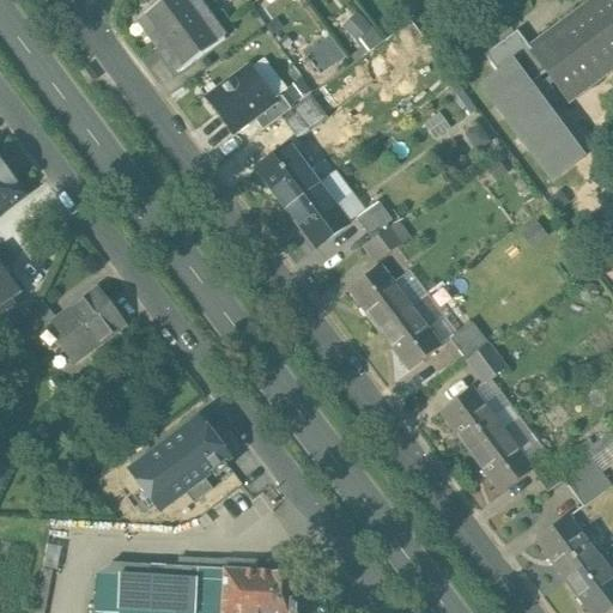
[(194,0),(165,0),(138,20),(178,74),(224,41),(194,0)]
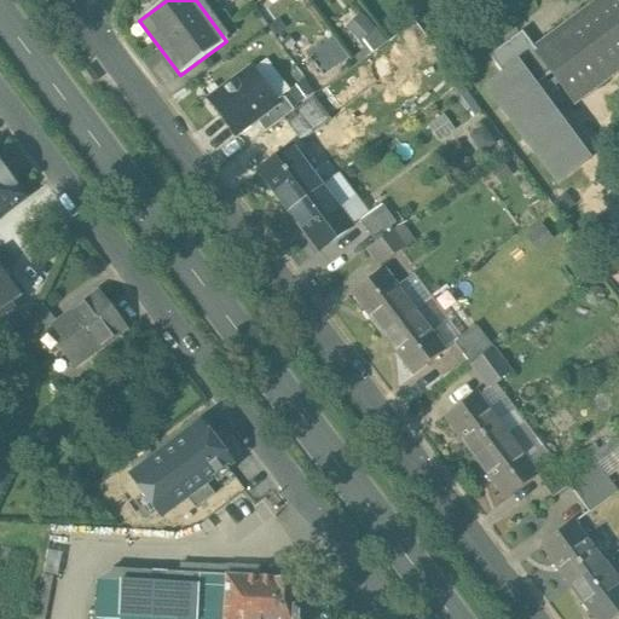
[(618,0),(599,0),(534,48),(522,32),(489,57),(501,73),(482,86),(557,186),(593,161),(536,86),(550,75),(573,105),(618,70),(618,0)]
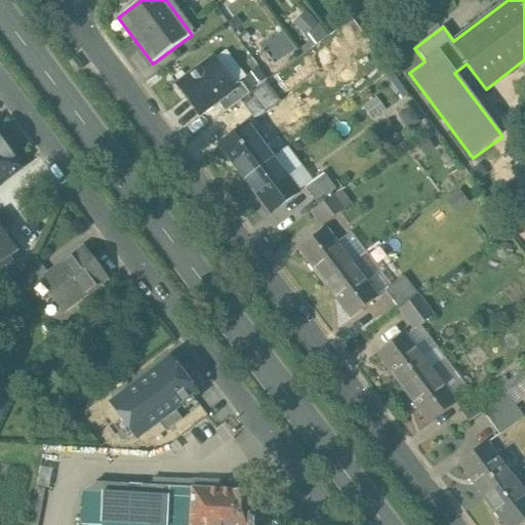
[(315,44),(327,33),(308,10),(295,22),(315,44)]
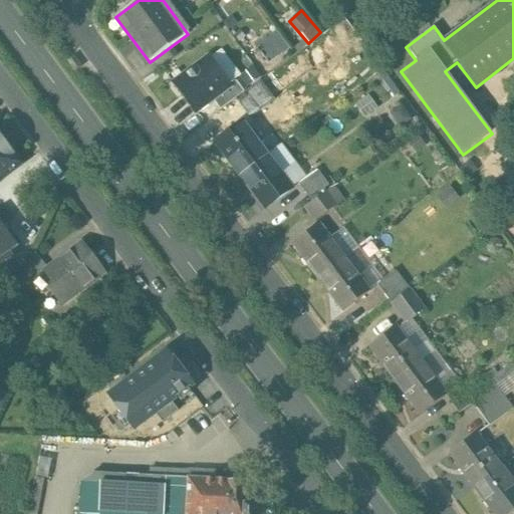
[(210,58),(174,84),(194,111),(212,98),(230,85),(229,84),(210,58)]
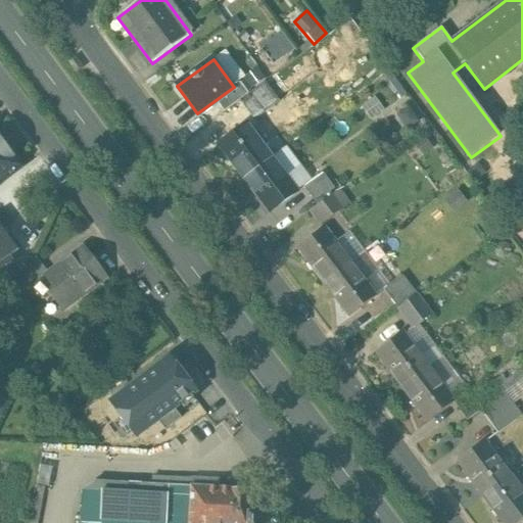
[(239,82),(233,86),(234,87),(216,100),(224,112),(239,101),(248,94),(239,82)]
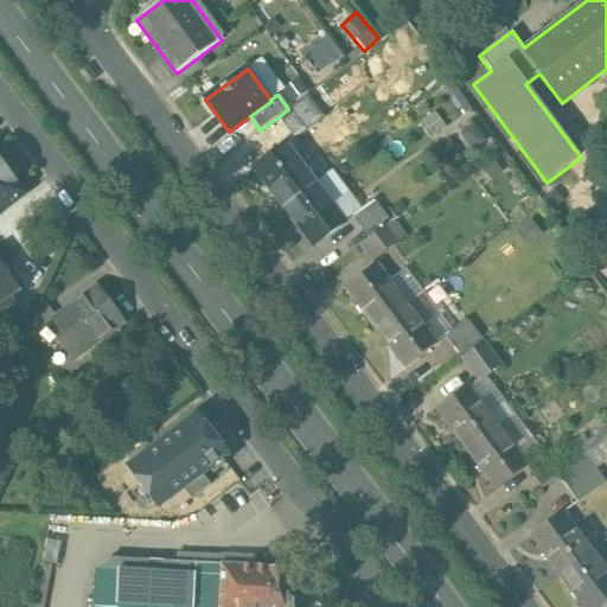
[(288,109),(278,117),(292,138),(321,116),(306,96),(288,109)]
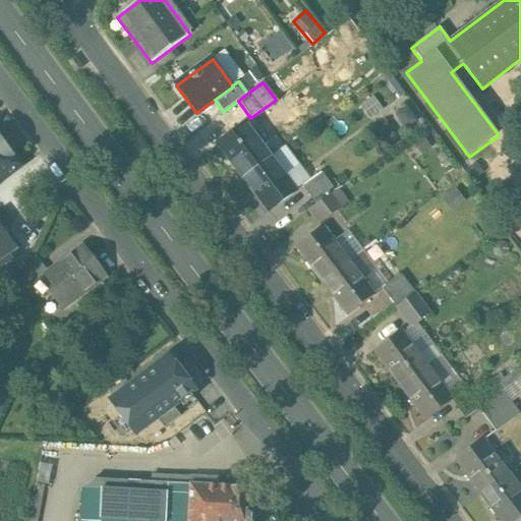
[(272,159),(247,124),(221,143),(246,178),(272,159)]
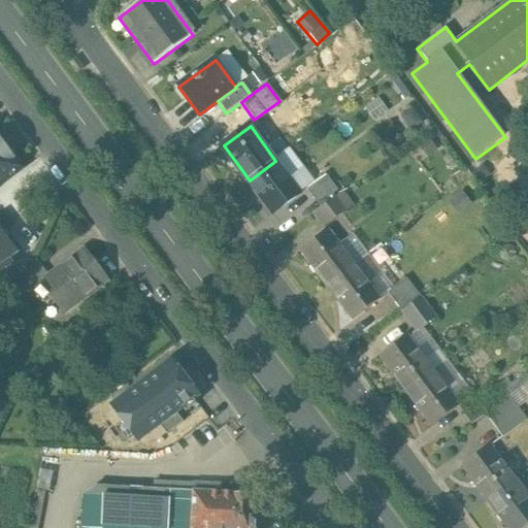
[(0,185),(22,169),(0,140),(0,185)]
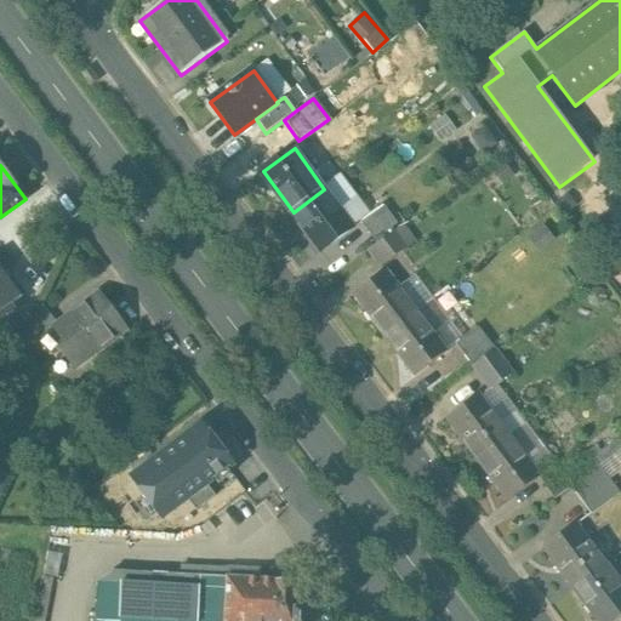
[(353,229),(324,191),(294,212),(322,252),(353,229)]
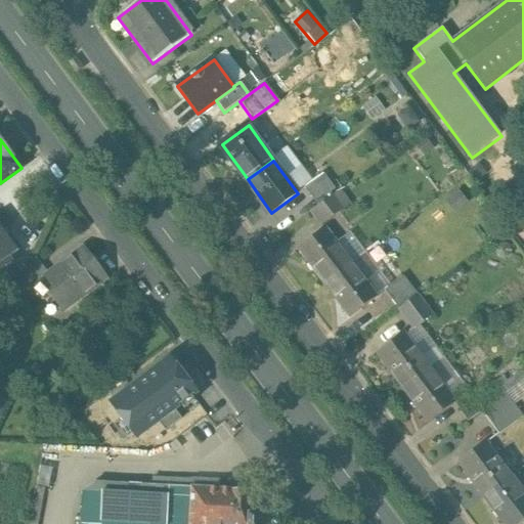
[(320,172),(302,185),(314,203),(333,189),(320,172)]
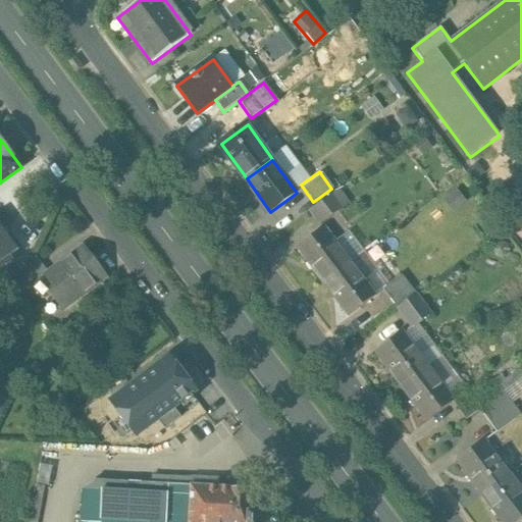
[(338,189),(308,213),(317,225),(349,202),(338,189)]
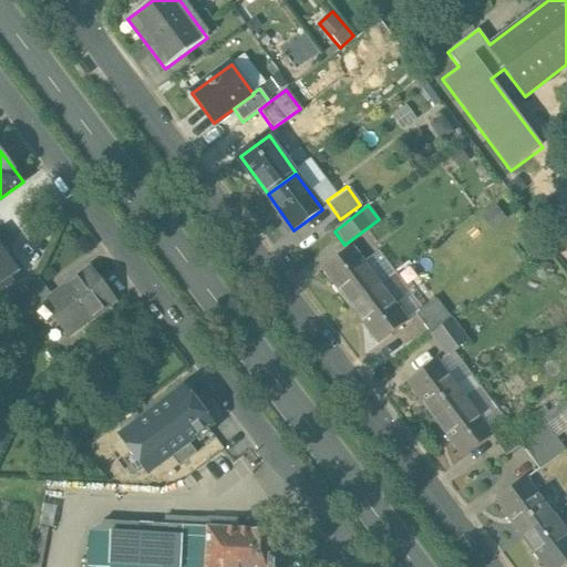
[(0,318),(16,307),(3,291),(13,285),(9,279),(20,271),(0,245),(0,318)]
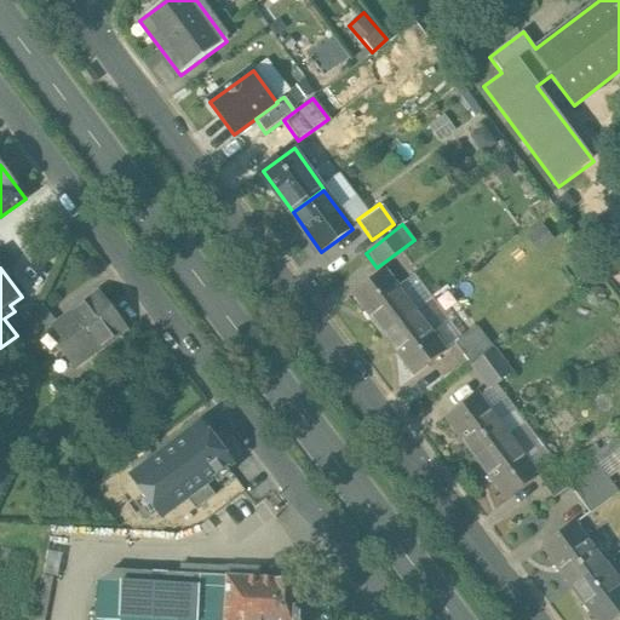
[(386,273),(355,297),(384,336),(415,311),(386,273)]
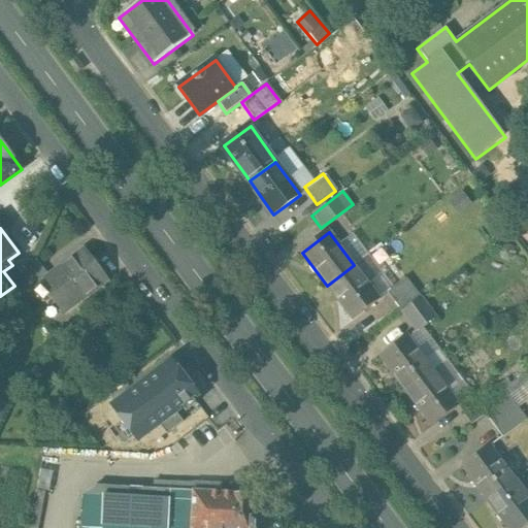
[(50,276),(34,288),(46,303),(53,298),(64,312),(106,281),(84,251),(50,276)]
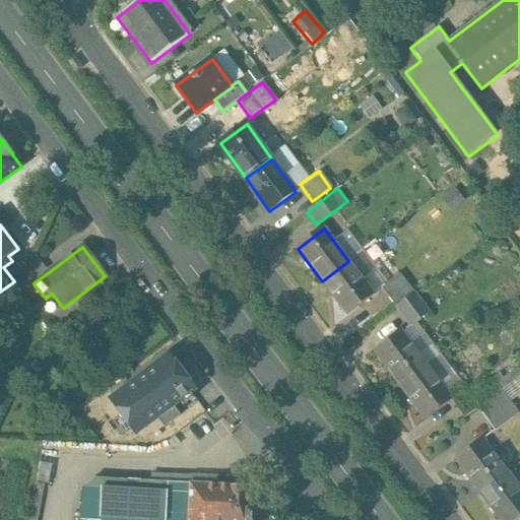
[(49,272),(34,253),(34,254),(21,280),(27,288),(34,283),(49,272)]
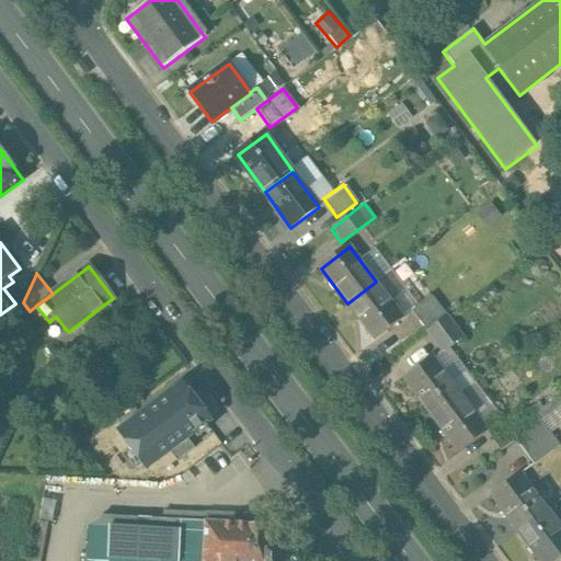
[(376,282),(347,304),(375,339),(403,317),(376,282)]
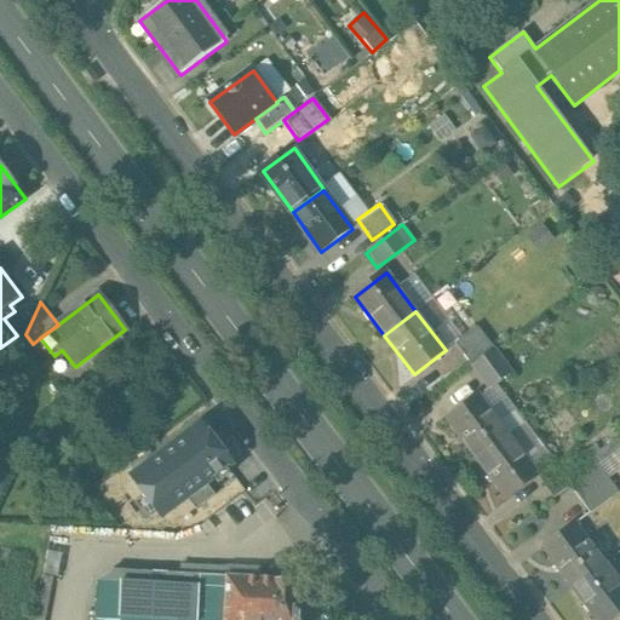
[(477,327),(455,343),(474,366),(494,350),(477,327)]
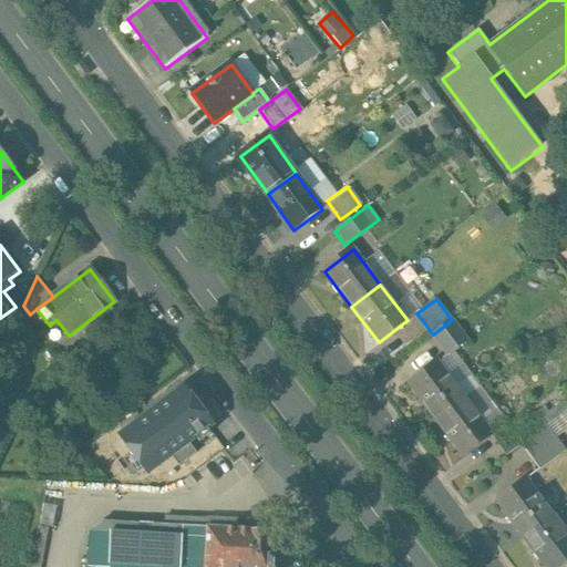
[(433,334),(429,338),(443,357),(466,339),(452,320),(433,334)]
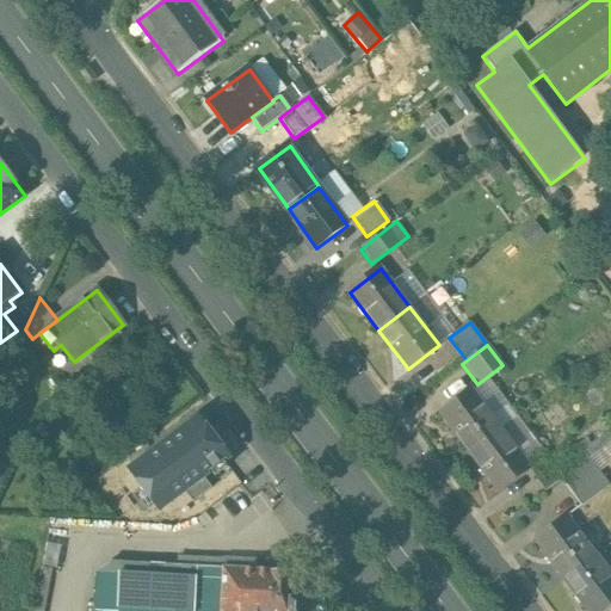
[(474,390),(443,413),(471,452),(503,429),(474,390)]
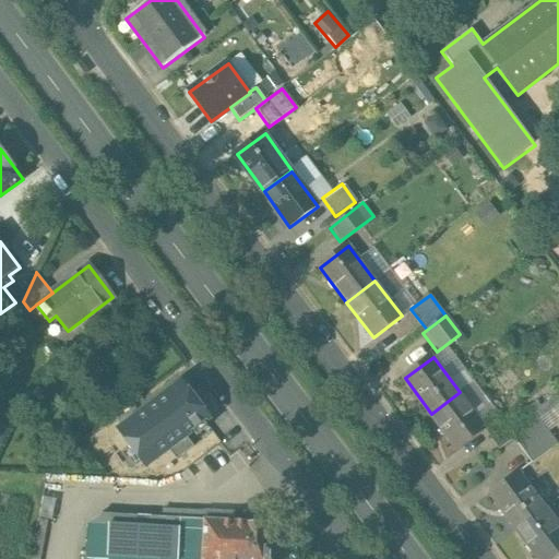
[(182,391),(153,413),(153,414),(147,417),(151,421),(132,435),(133,436),(153,462),(176,444),(179,449),(209,426),(211,424),(185,390),(182,391)]
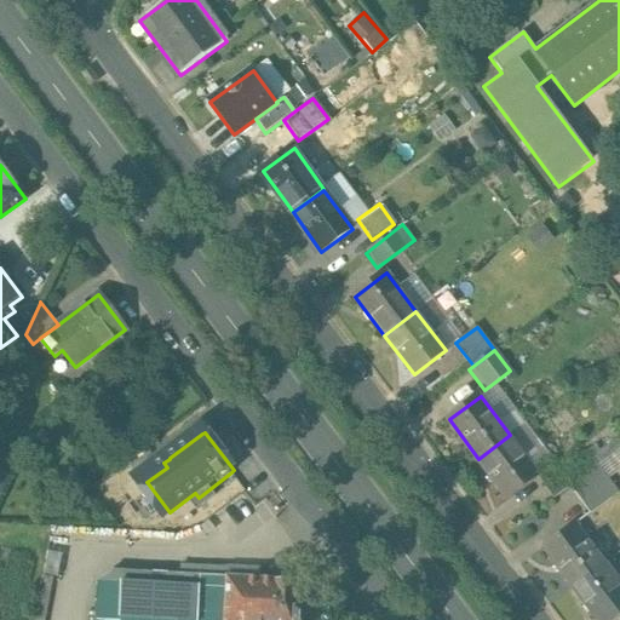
[(510,435),(478,459),(506,497),(538,474),(510,435)]
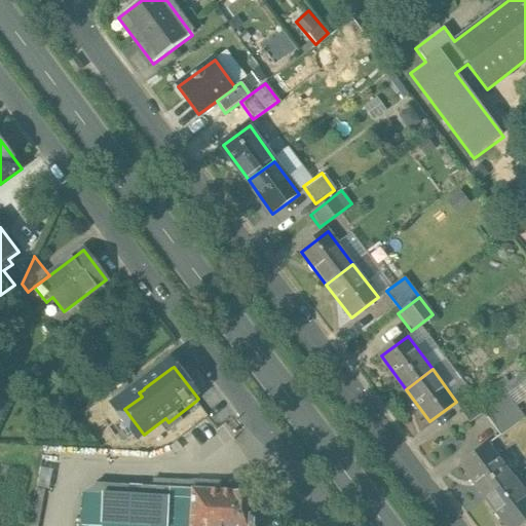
[(506,397),(483,414),(499,436),(523,418),(506,397)]
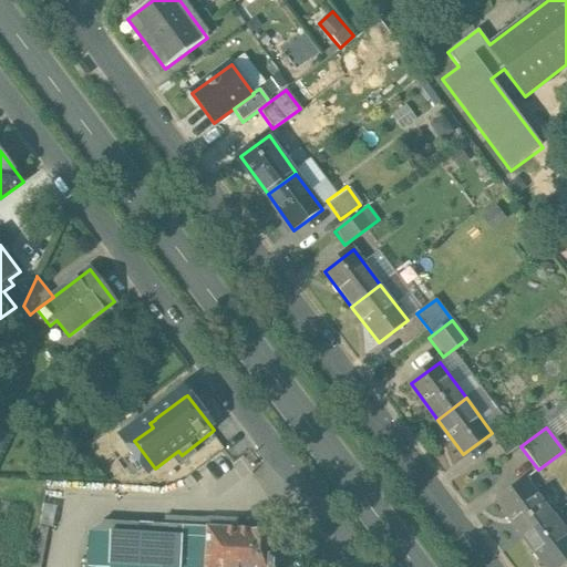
[(155,468),(135,442),(121,454),(137,475),(140,480),(155,468)]
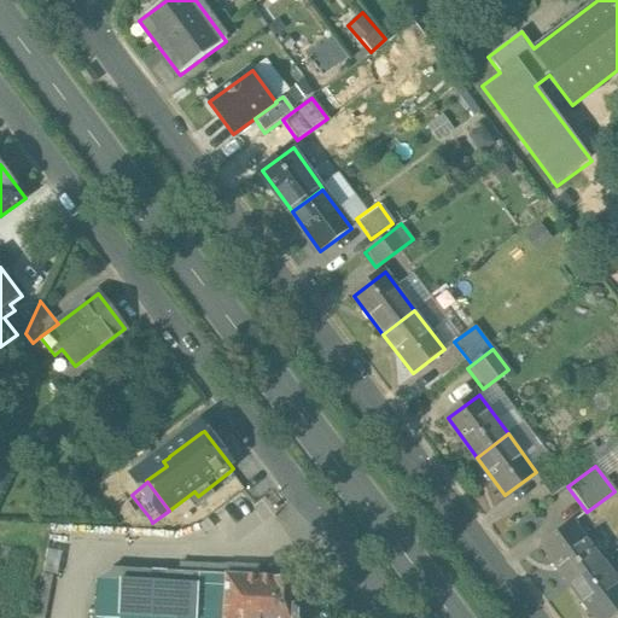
[(132,495),(129,496),(122,488),(108,497),(128,526),(150,518),(132,495)]
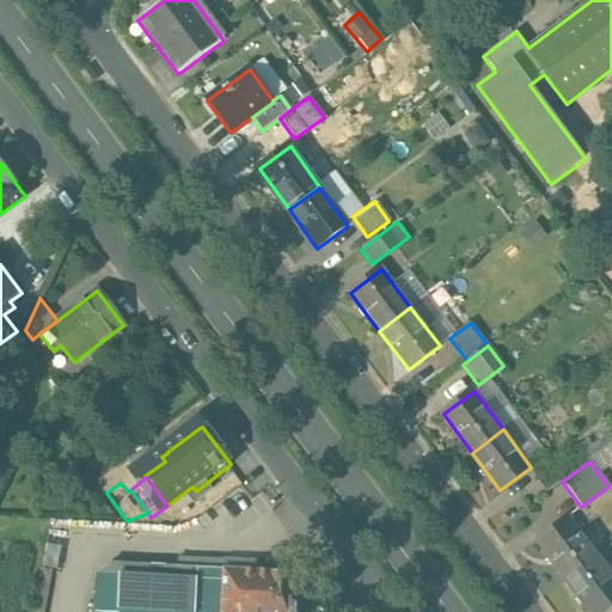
[(599,558),(569,518),(537,542),(568,582),(599,558)]
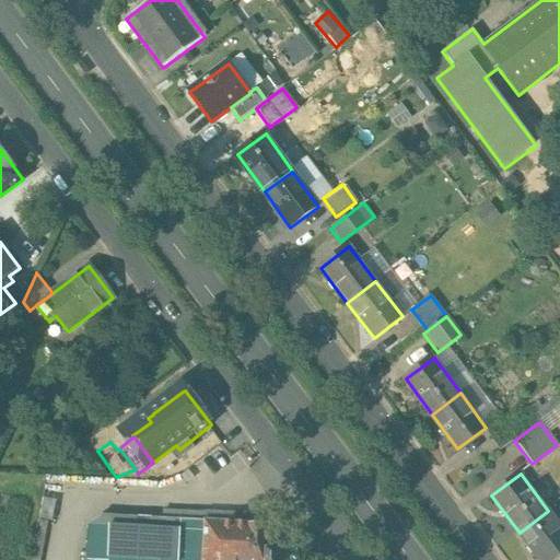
[(57,492),(43,489),(39,510),(54,512),(57,492)]
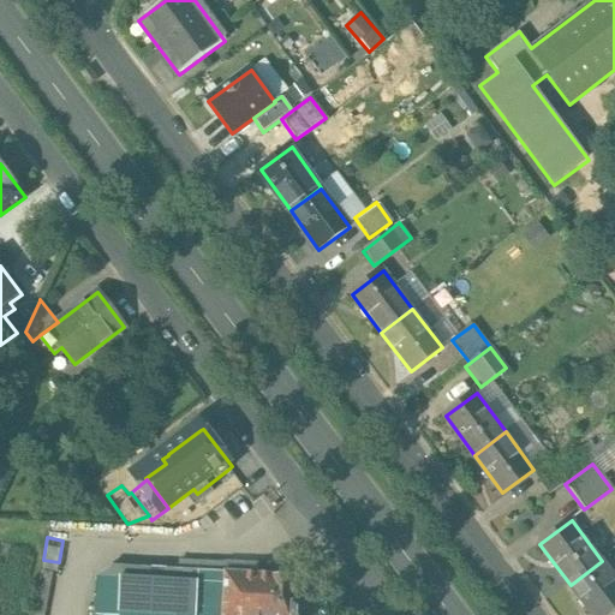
[(607,614),(614,609),(614,578),(602,561),(571,585),(593,614),(607,614)]
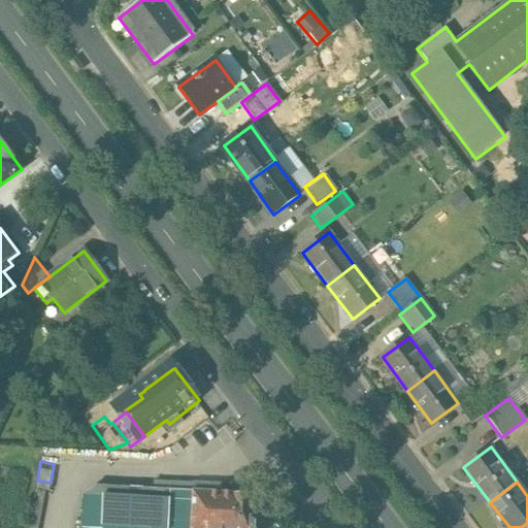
[(37,527),(44,491),(35,489),(28,527),(37,527)]
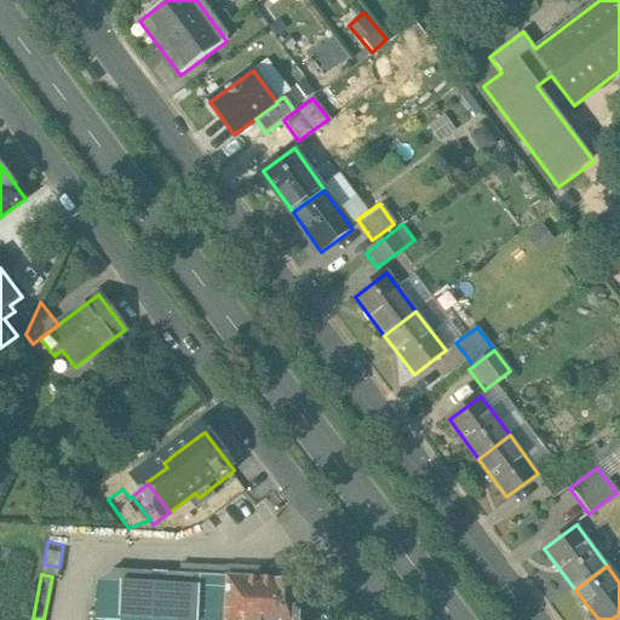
[(179,574),(179,587),(98,583),(96,619),(224,619),(227,578),(179,574)]
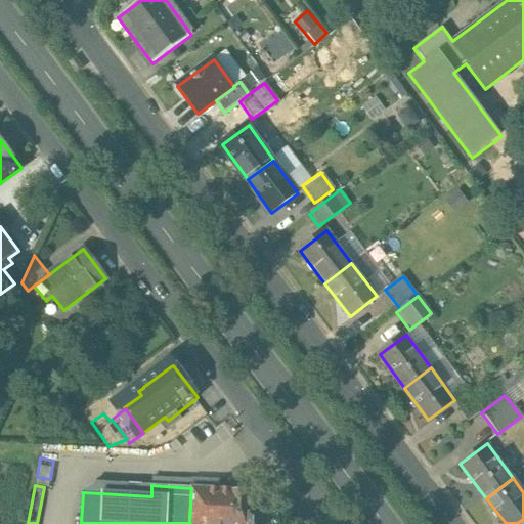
[(231,490),(191,488),(189,523),(259,523),(260,515),(250,514),(251,490),(232,489),(231,490)]
